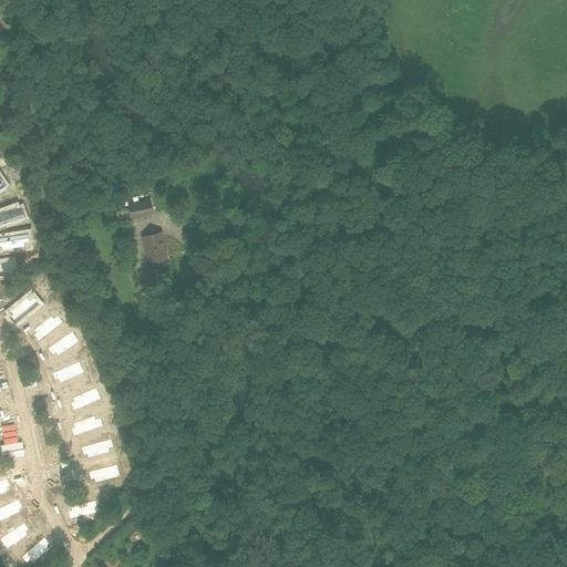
[(153,213),(150,197),(129,203),(132,218),(153,213)]
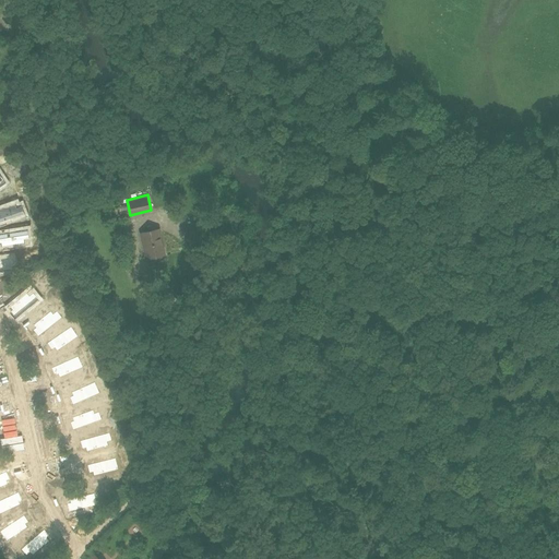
[(22,206),(16,207),(15,204),(0,209),(0,222),(24,214),(22,206)]
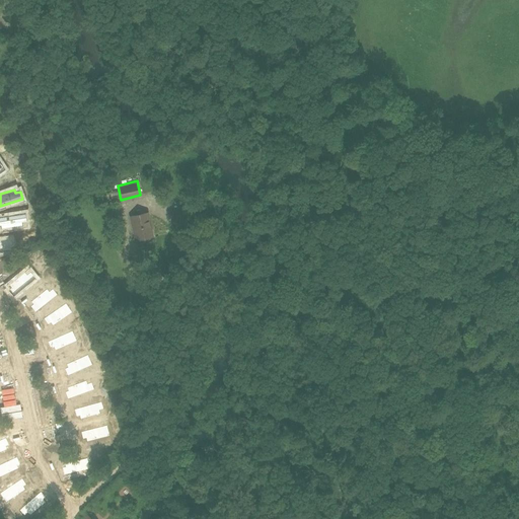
[(153,236),(148,213),(133,216),(136,230),(135,230),(137,240),(153,236)]
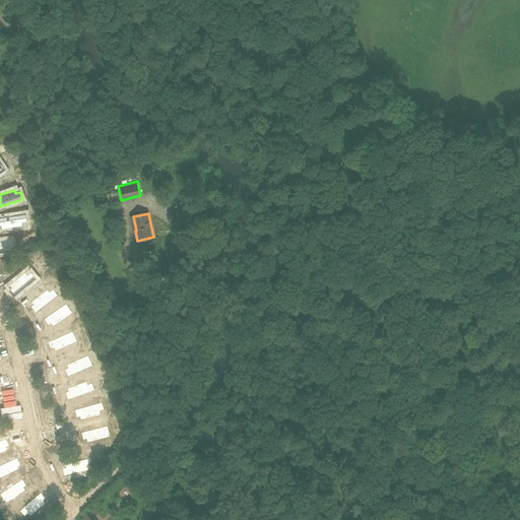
[(22,225),(22,222),(26,221),(25,214),(0,217),(0,225),(2,225),(2,229),(22,225)]
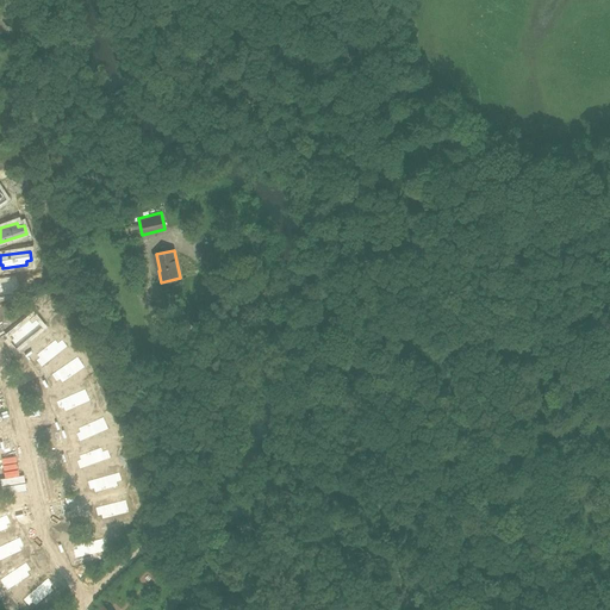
[(0,296),(17,293),(14,280),(0,282),(0,296)]
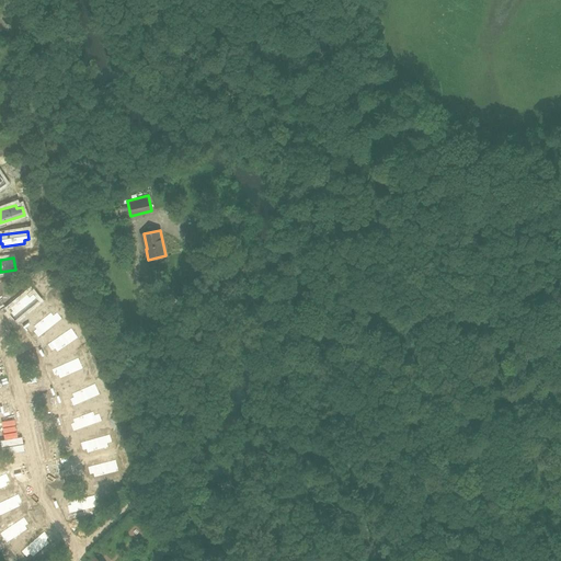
[(39,300),(34,294),(30,297),(27,295),(10,309),(12,311),(10,315),(15,320),(39,300)]
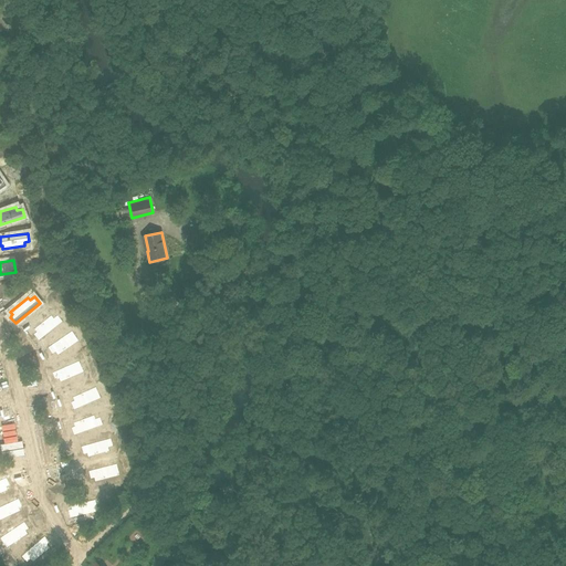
[(58,315),(54,318),(51,315),(33,329),(37,333),(33,335),(39,342),(63,322),(58,315)]
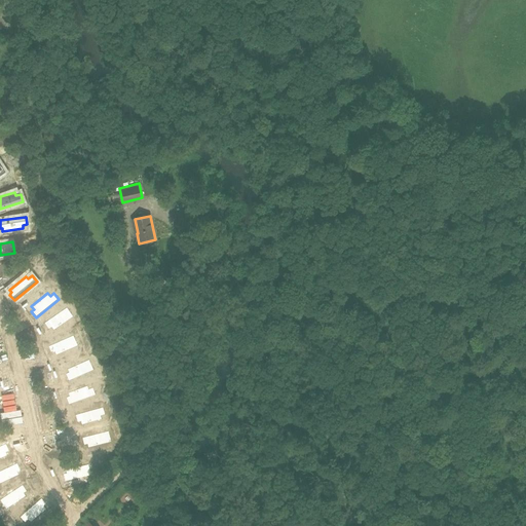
[(44,324),(48,330),(51,328),(53,331),(74,316),(67,307),(44,324)]
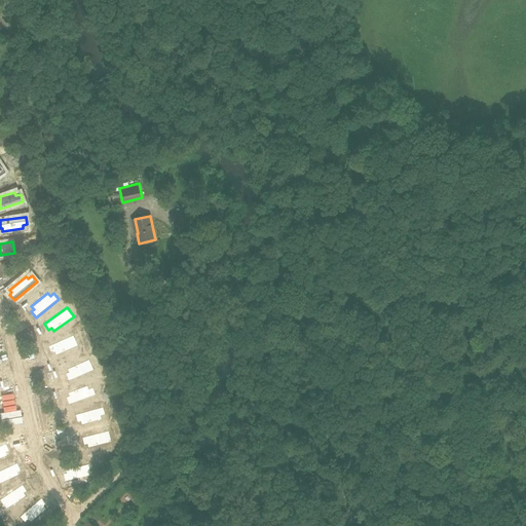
[(48,347),(51,353),(54,352),(55,355),(78,345),(74,335),(48,347)]
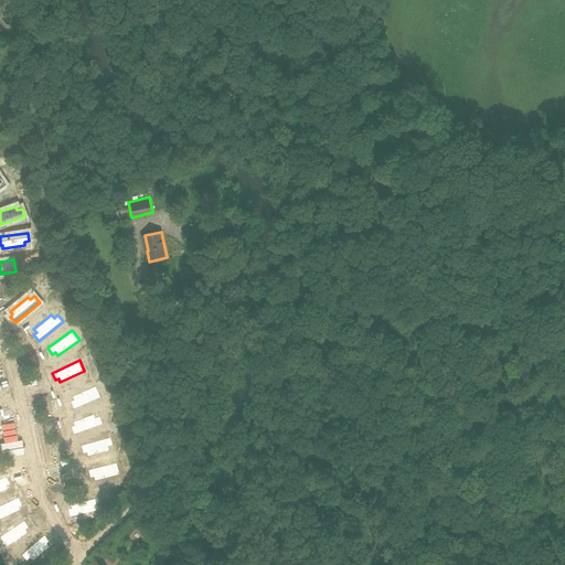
[(74,401),(71,402),(74,409),(102,397),(96,386),(72,397),(74,401)]
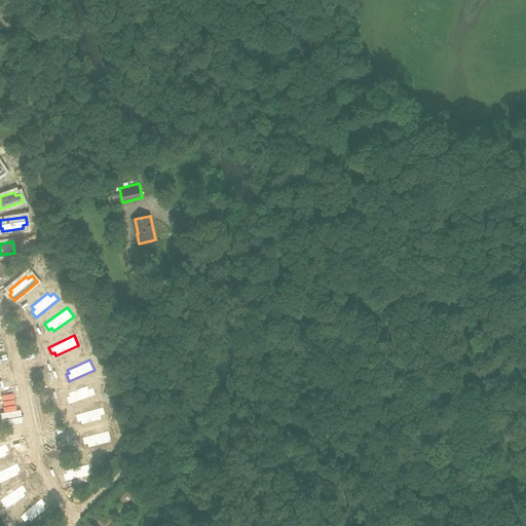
[(96,395),(94,387),(88,389),(87,386),(68,393),(69,397),(66,398),(69,405),(96,395)]
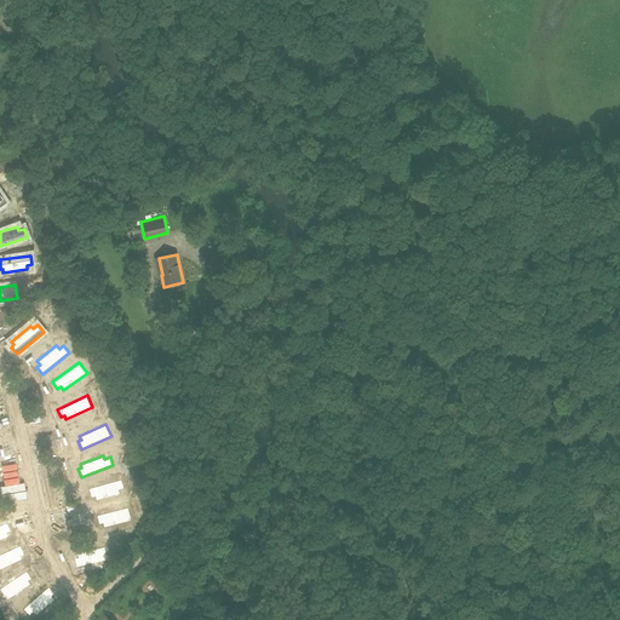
[(91,499),(96,498),(96,501),(120,494),(119,491),(125,489),(122,480),(89,489),(91,499)]
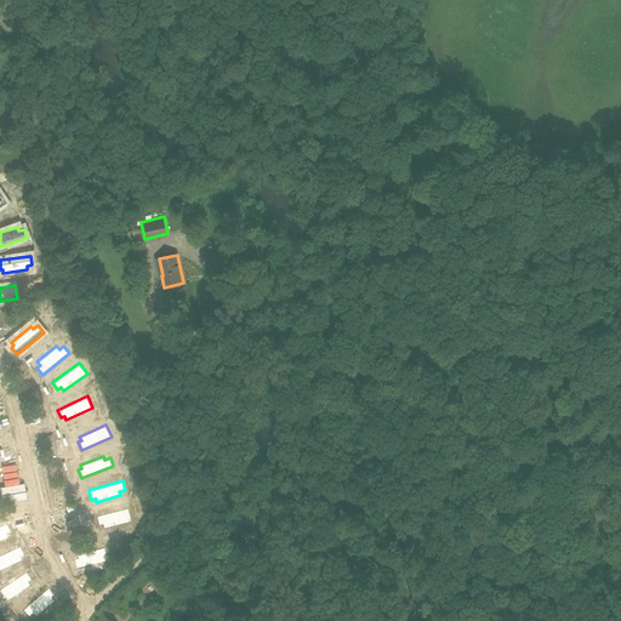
[(103,525),(104,529),(132,522),(129,510),(97,517),(98,527),(103,525)]
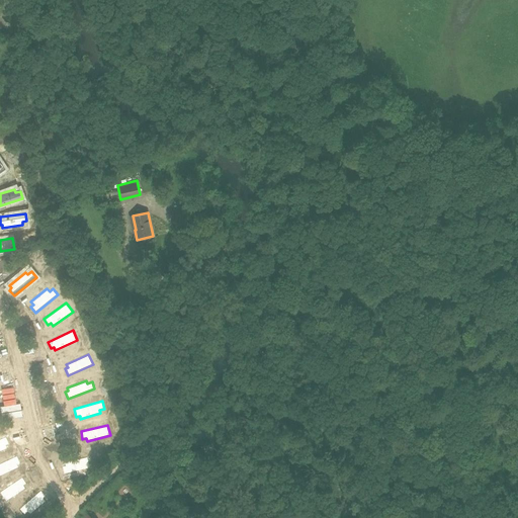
[(0,451),(7,449),(6,445),(9,444),(6,437),(0,439),(0,451)]
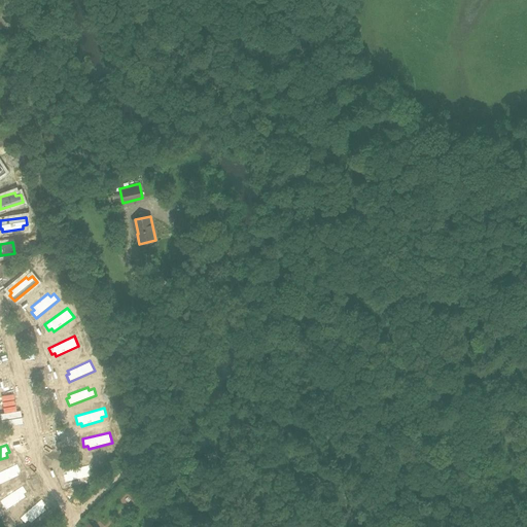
[(0,484),(19,477),(18,472),(21,471),(18,464),(0,471),(0,484)]
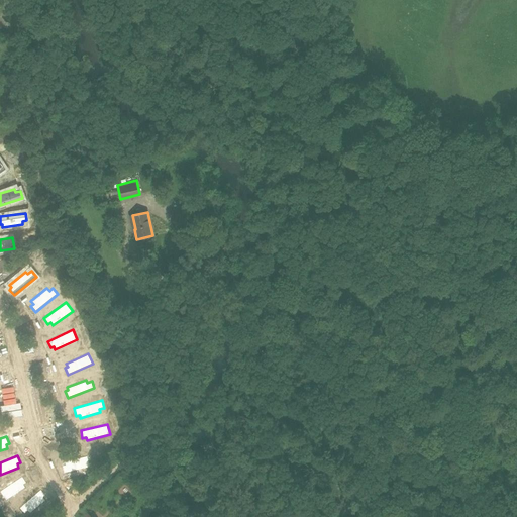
[(88,456),(65,462),(66,466),(62,467),(64,474),(90,468),(88,456)]
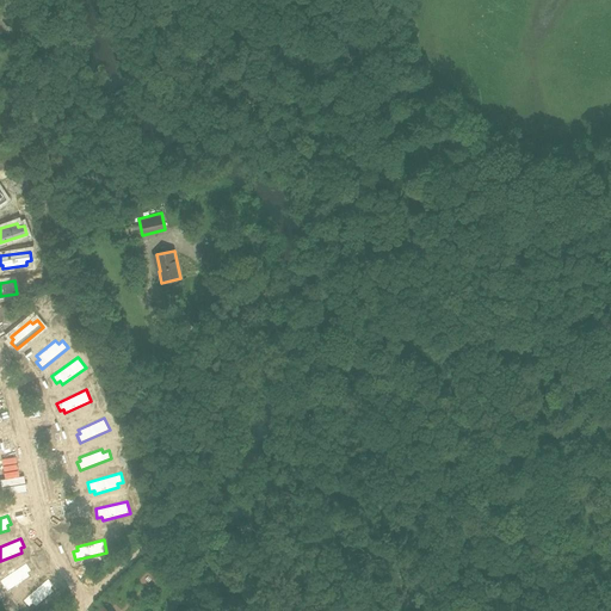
[(30,576),(28,573),(31,571),(26,563),(0,580),(0,582),(6,592),(30,576)]
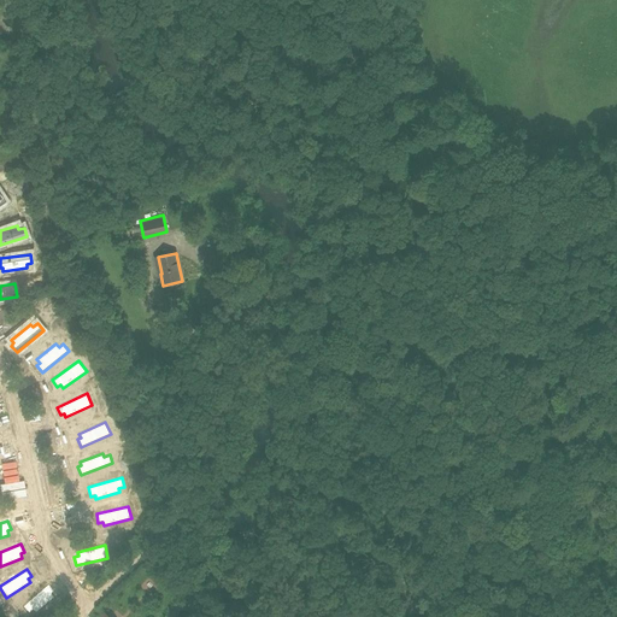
[(29,615),(33,611),(36,613),(54,598),(52,594),(54,592),(48,585),(23,607),(29,615)]
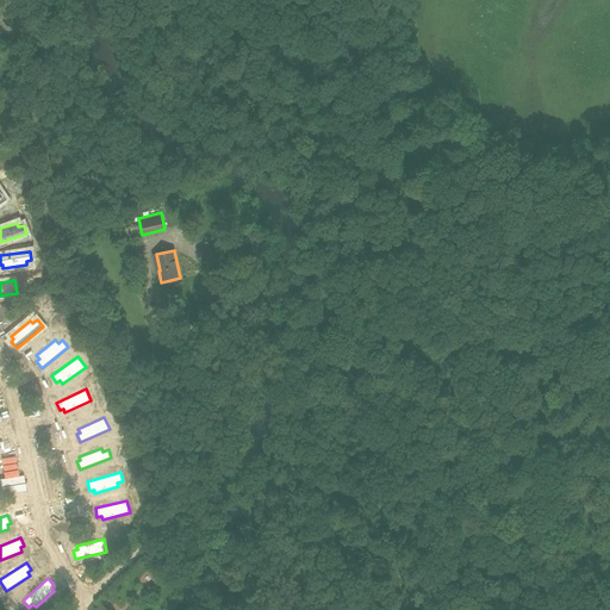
All buildings are outlined.
